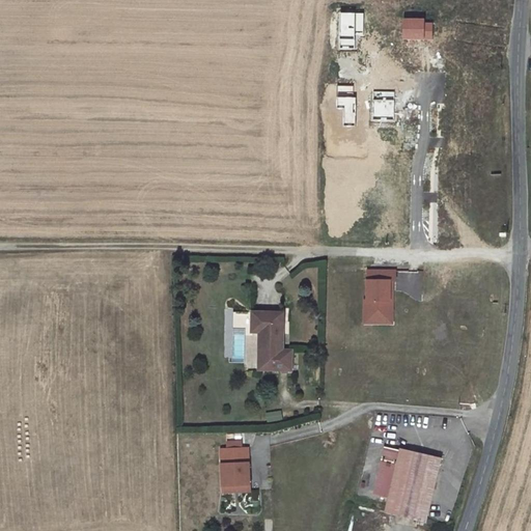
[(356,49),(355,32),(362,32),(362,15),(340,15),(341,49),(356,49)]
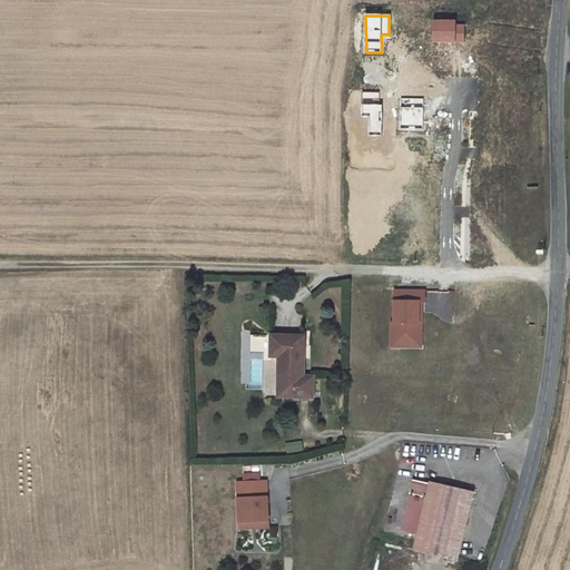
[(433,21),(433,41),(463,41),(463,26),(454,26),(454,20),(433,21)]
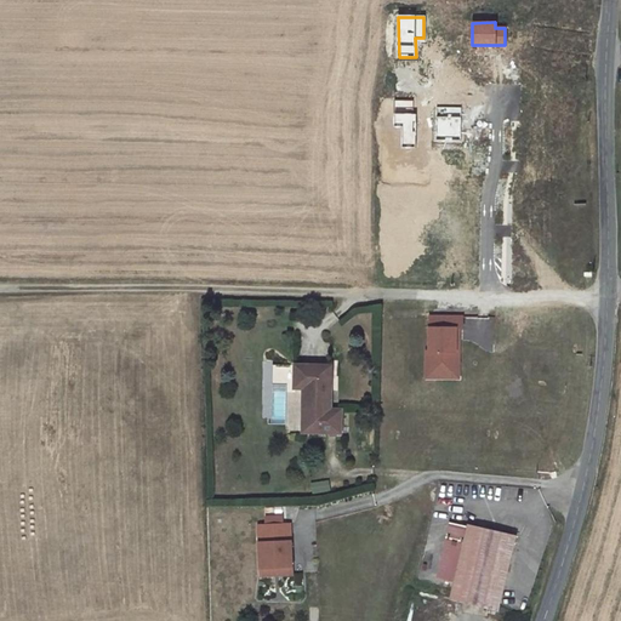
[(415,115),(412,115),(412,101),(394,101),(394,126),(402,126),(402,147),(415,147),(415,115)]
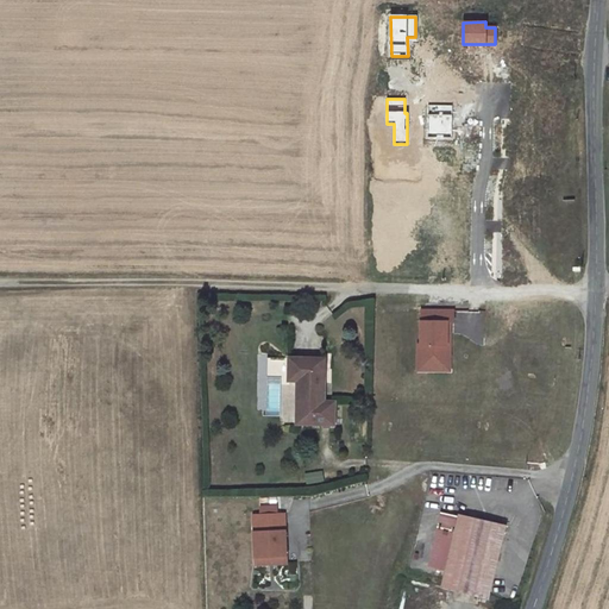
[(452,106),(428,106),(428,137),(452,137),(452,106)]
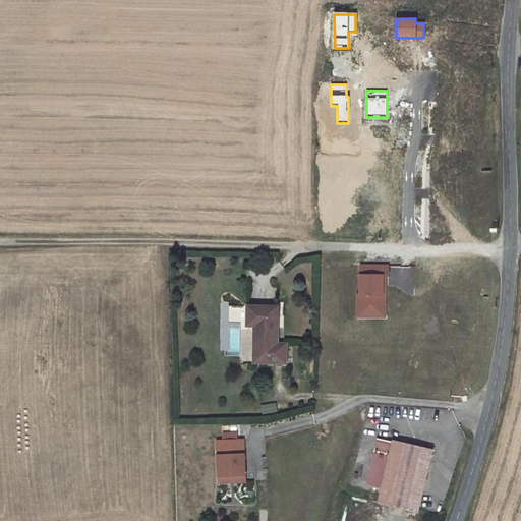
[(389,276),(389,266),(361,266),(360,295),(360,313),(373,313),(373,310),(383,310),(383,275),(386,276),(389,276)]
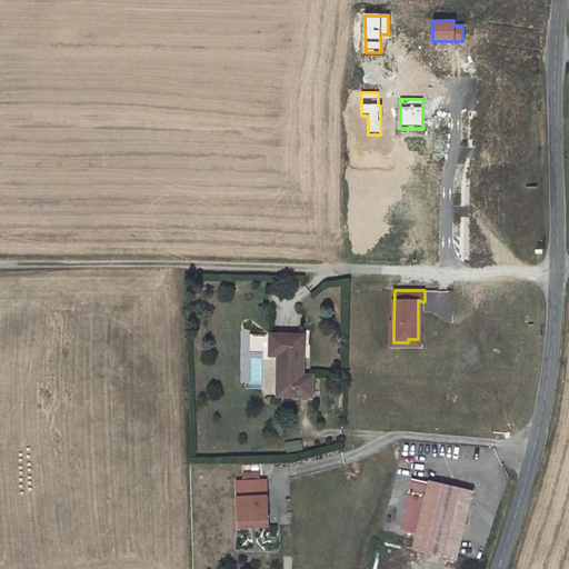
[(430,291),(431,317),(452,317),(452,291),(430,291)]
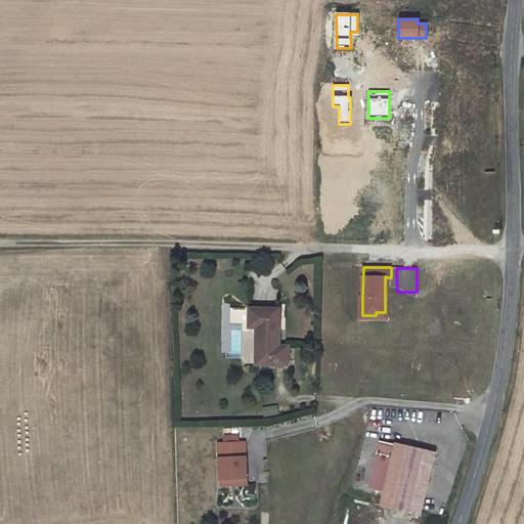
[(362,315),(362,297),(360,297),(360,319),(388,319),(388,277),(385,276),(385,312),(376,312),(376,315),(362,315)]
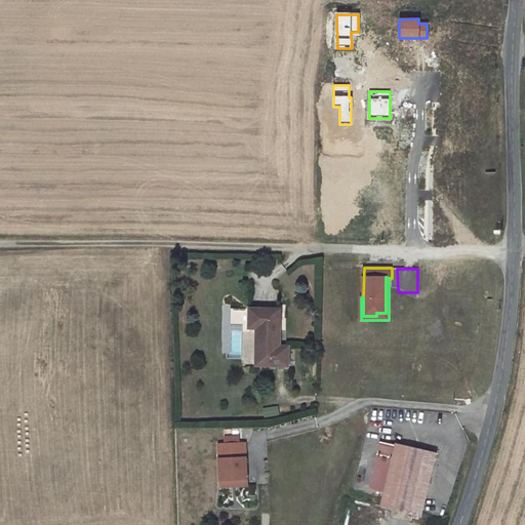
[(281,310),(249,309),(249,325),(257,326),(257,328),(256,366),(288,366),(289,347),(280,347),(281,310)]
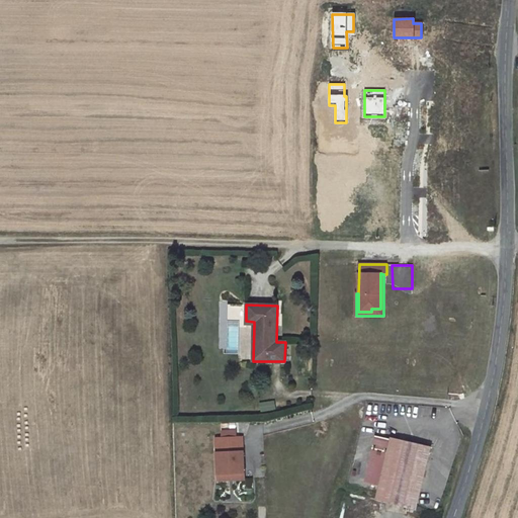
[(416,509),(431,447),(392,438),(391,439),(375,436),(370,458),(385,462),(380,485),(376,500),(416,509)]
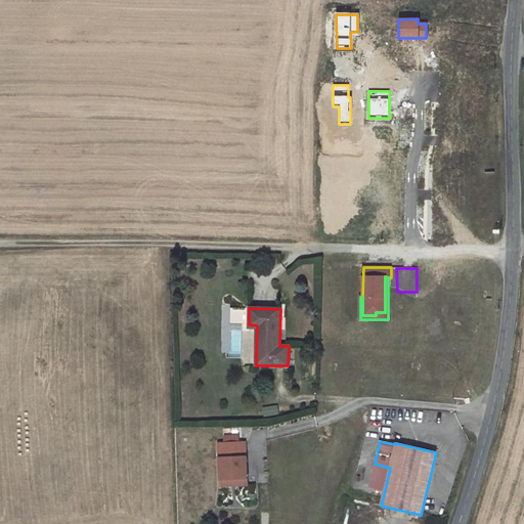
[(218,444),(219,459),(222,459),(222,467),(225,467),(225,479),(247,478),(245,442),(218,444)]
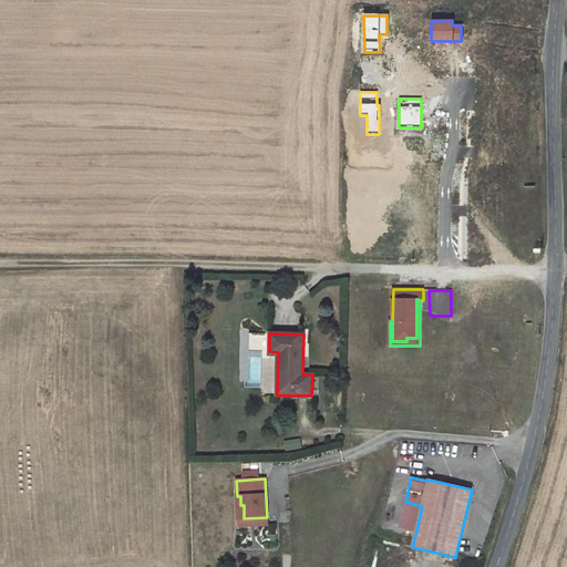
[(240,496),(237,496),(239,526),(267,524),(267,517),(244,518),(244,505),(240,505),(240,496)]
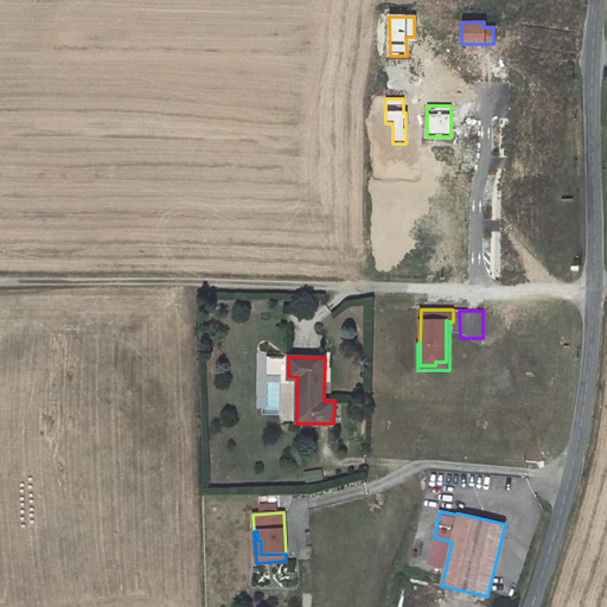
[(452,542),(434,537),(428,564),(446,568),(452,542)]
